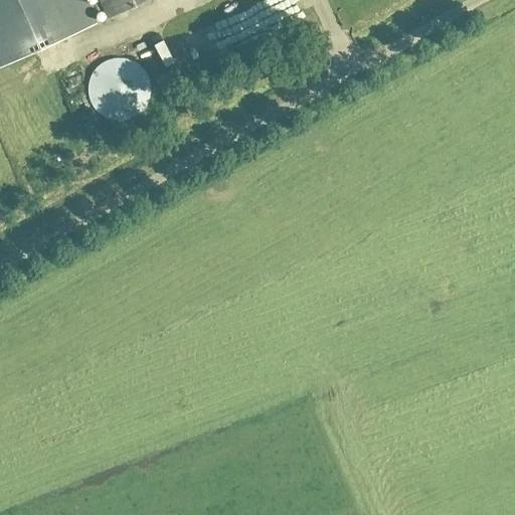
[(0,0),(0,64),(96,21),(86,0),(0,0)]
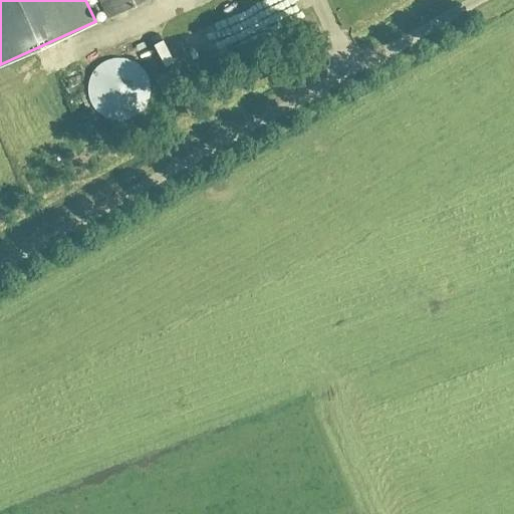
[(97,0),(106,18),(147,0),(97,0)]
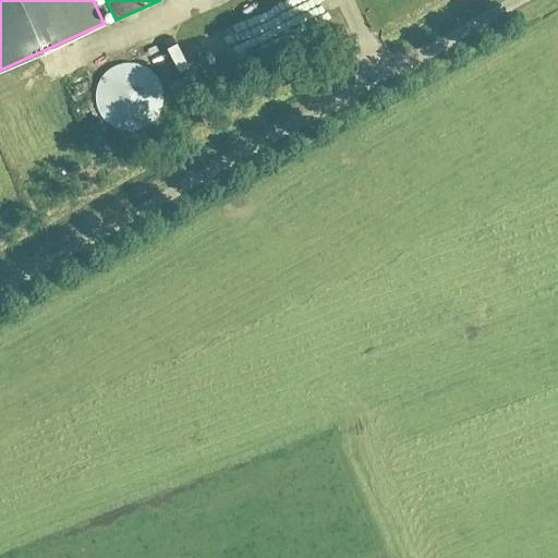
[(162,58),(152,62),(162,87),(173,82),(162,58)]
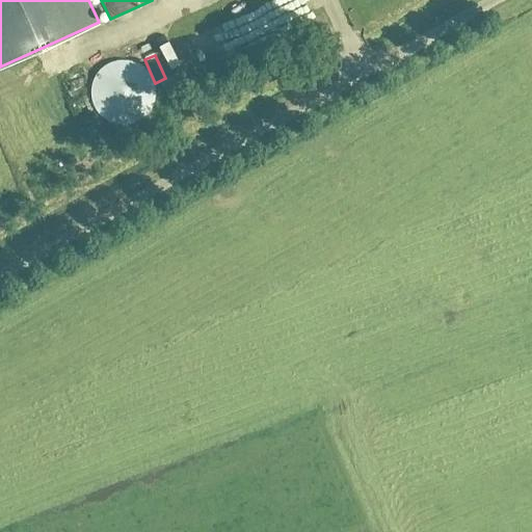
[(94,79),(91,84),(90,89),(90,95),(91,101),(94,106),(96,110),(100,114),(104,118),(109,122),(114,123),(120,124),(125,124),(131,124),(136,122),(140,118),(144,115),(149,111),(152,106),(154,101),(155,96),(155,90),(154,85),(153,80),(151,75),(147,71),(143,67),(138,63),(134,61),(129,60),(124,59),(117,60),(112,61),(108,63),(103,67),(99,70),(96,74),(94,79)]
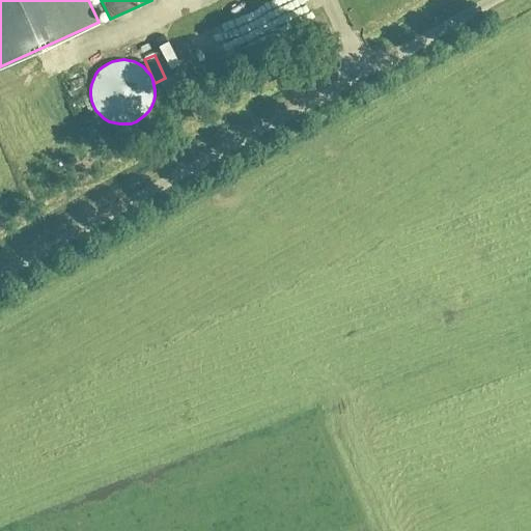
[(63,80),(65,95),(77,93),(74,78),(63,80)]
